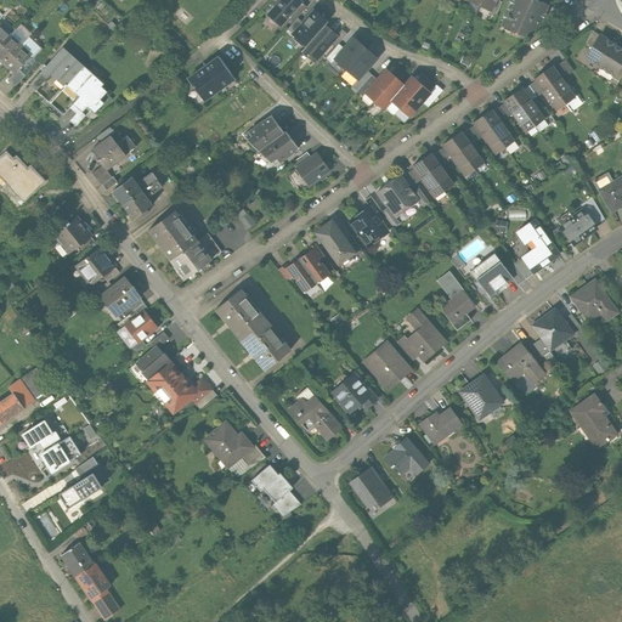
[(299,0),(280,0),(267,15),(281,27),(290,16),(303,3),(299,0)]
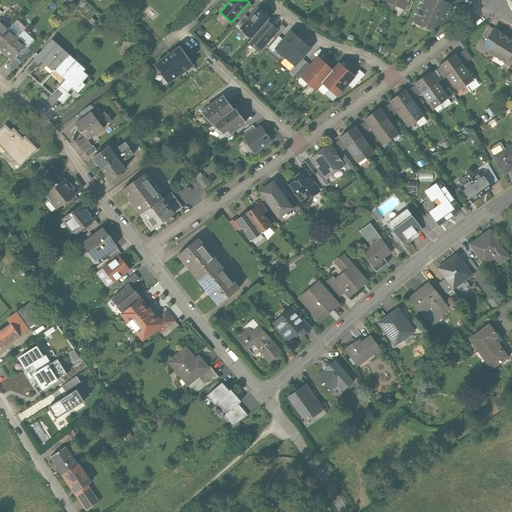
[(396,0),(395,5),(404,9),(407,0),(396,0)]
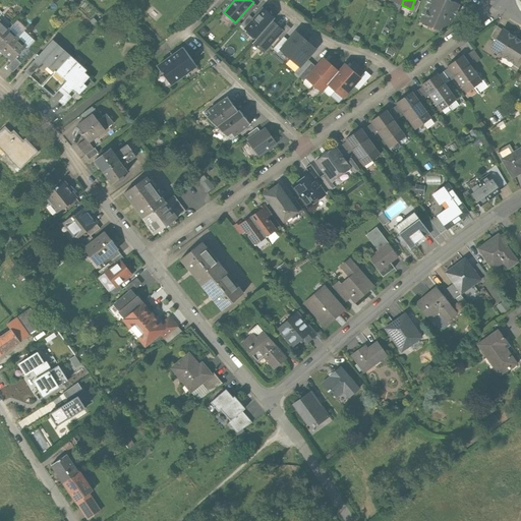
[(414,0),(411,9),(410,10),(414,12),(419,1),(416,0),(414,0)]
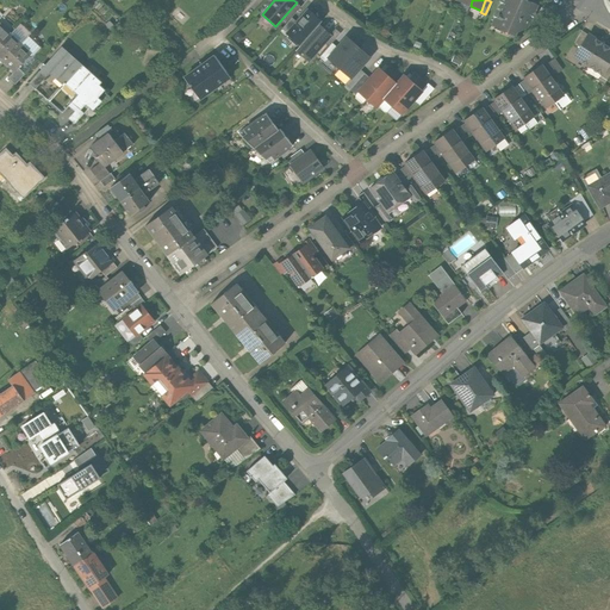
[(522,0),(504,0),(495,24),(517,35),(520,30),(529,26),(537,7),(522,0)]
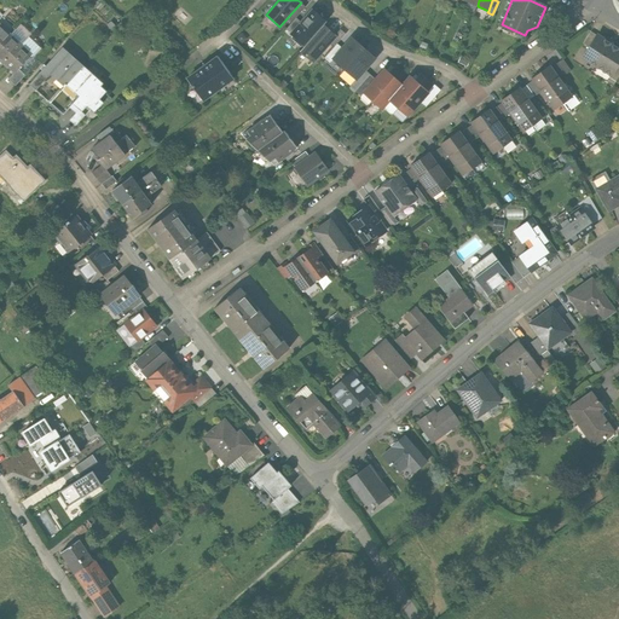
[(289,16),(294,21),(306,7),(301,3),(289,16)]
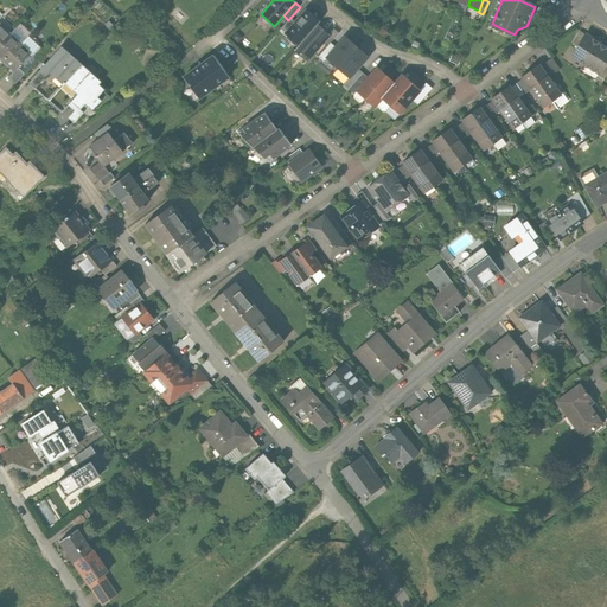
[(298,48),(318,25),(321,21),(308,11),(286,38),(298,48)]
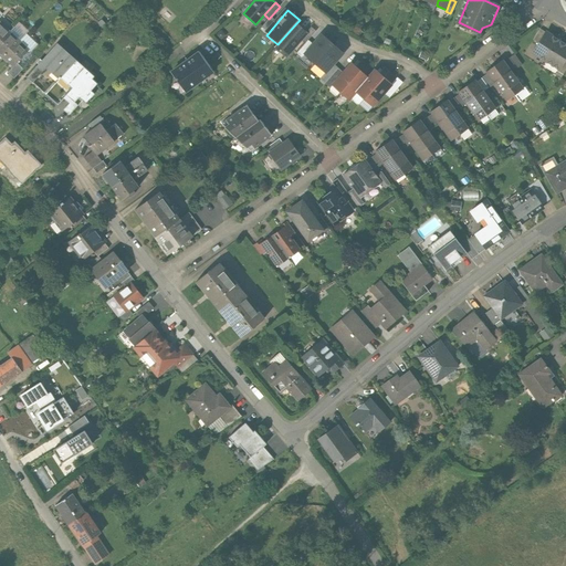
[(0,42),(9,32),(0,23),(0,42)]
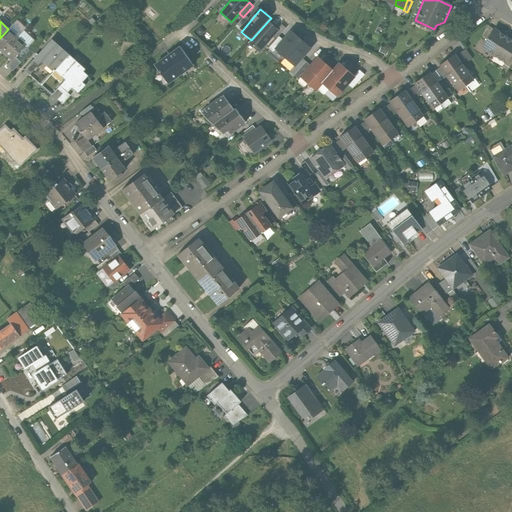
[(251,40),(249,43),(259,52),(279,30),(268,21),(251,40)]
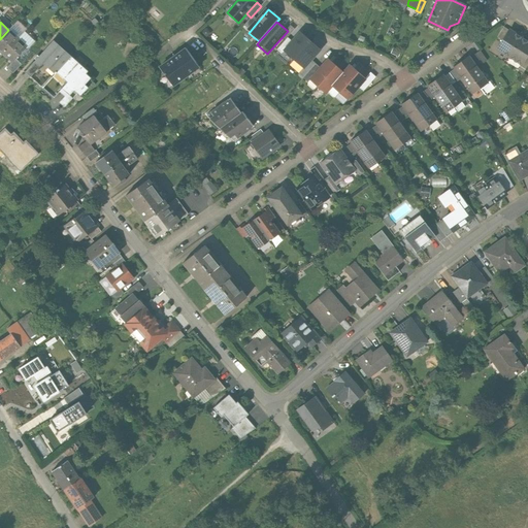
[(497,37),(502,40),(508,30),(503,27),(497,37)]
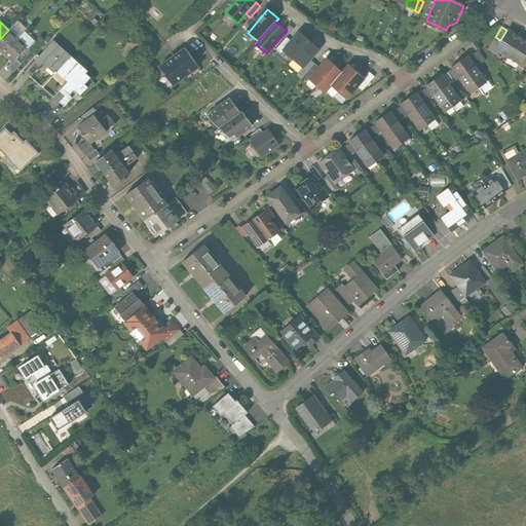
[(0,49),(4,53),(17,38),(8,30),(0,39),(0,49)]
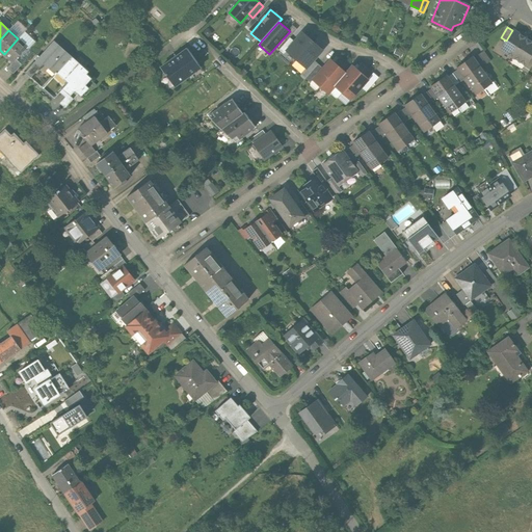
[(501,50),(513,57),(525,38),(512,30),(506,41),(501,50)]
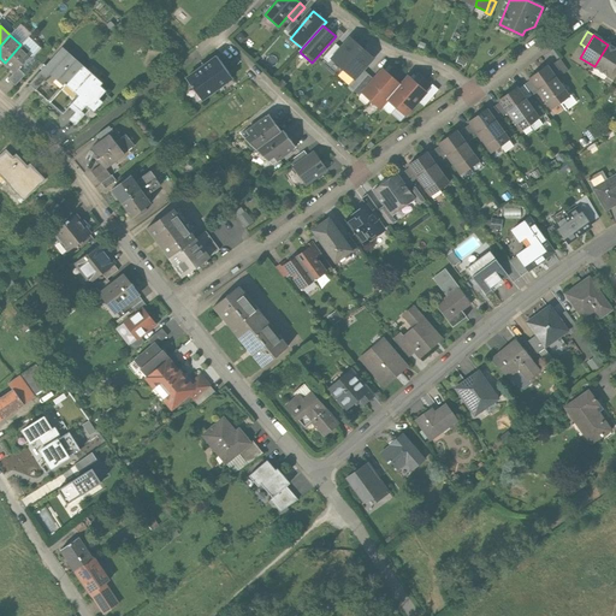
[(330,58),(342,70),(362,48),(350,36),(330,58)]
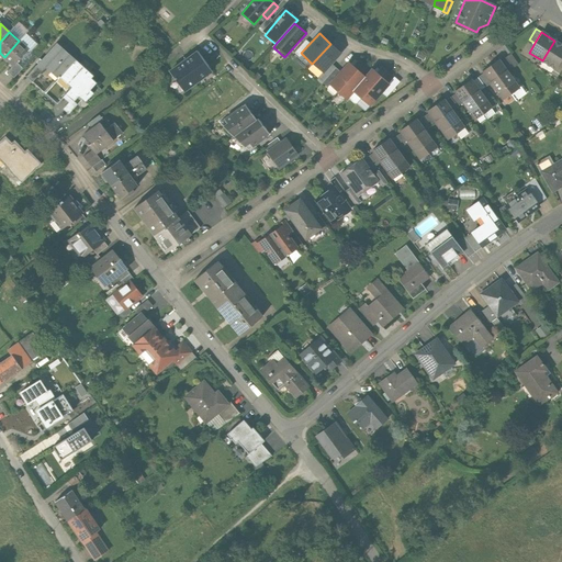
[(29,49),(19,41),(4,57),(13,65),(29,49)]
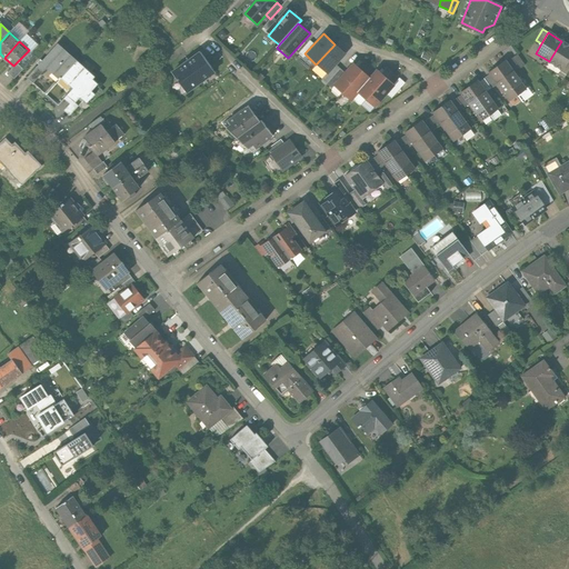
[(568,58),(568,46),(561,41),(549,61),(562,70),(568,61),(568,58)]
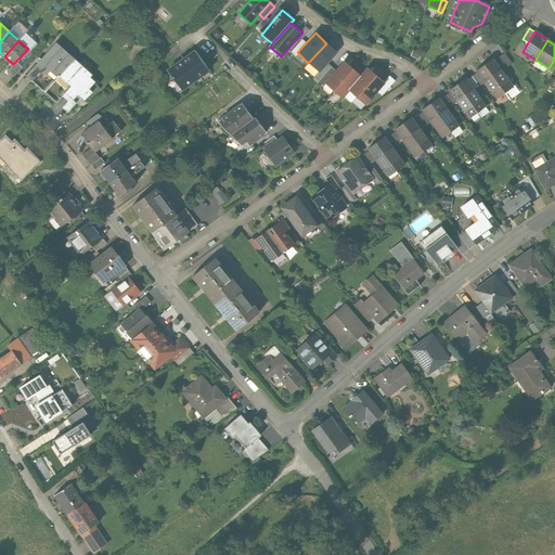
[(57,78),(60,76),(75,59),(56,42),(26,77),(31,81),(39,74),(46,79),(51,73),(57,78)]
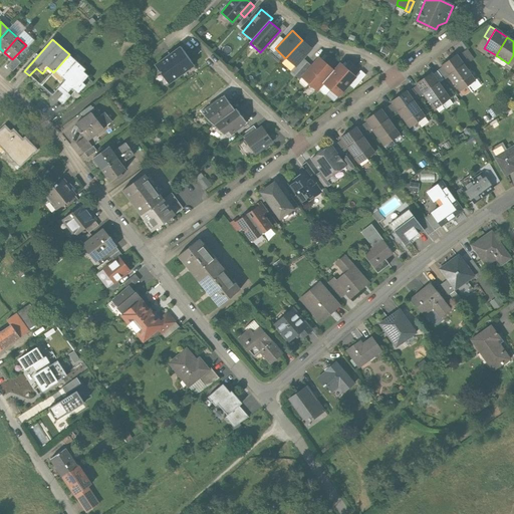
[(312,49),(302,40),(285,58),(296,67),(312,49)]
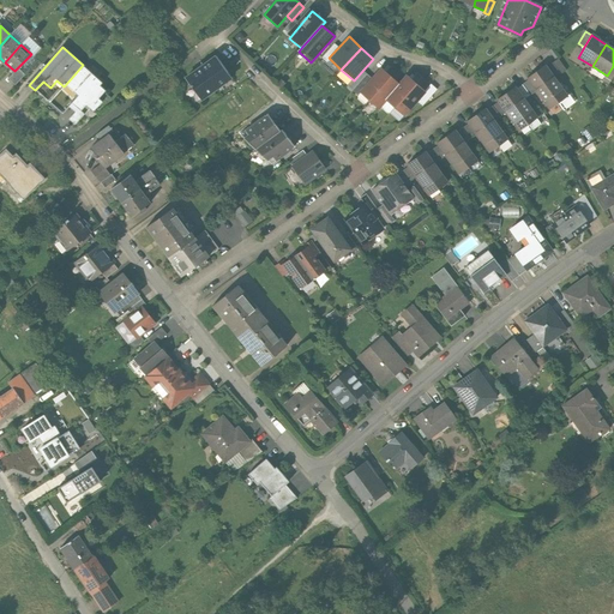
[(38,61),(31,54),(14,71),(8,78),(16,85),(38,61)]
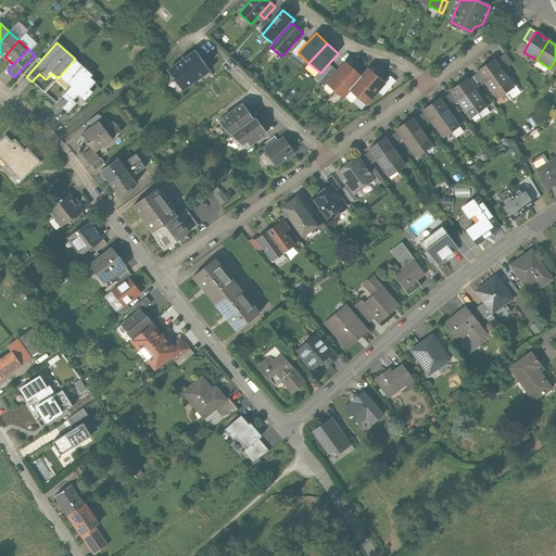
[(422,54),(415,50),(413,55),(420,59),(422,54)]
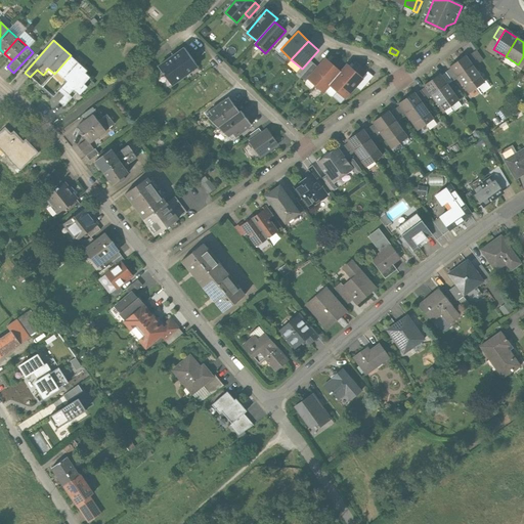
[(183,49),(158,68),(171,86),(197,69),(183,49)]
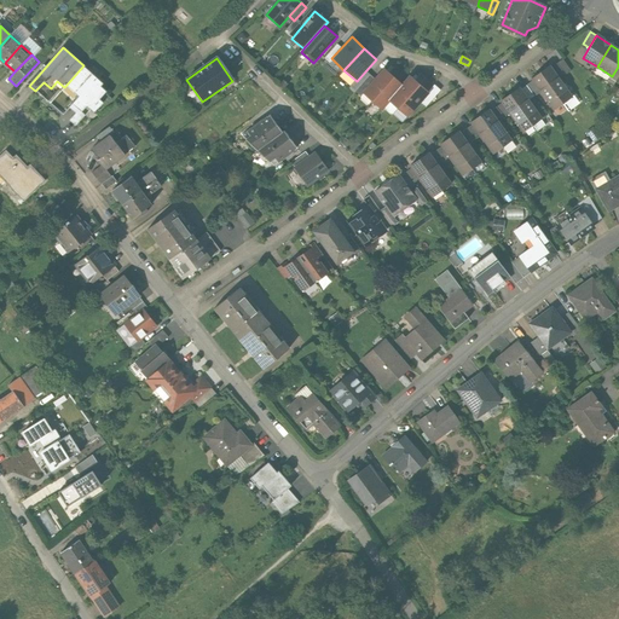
[(550,68),(559,79),(571,71),(563,59),(550,68)]
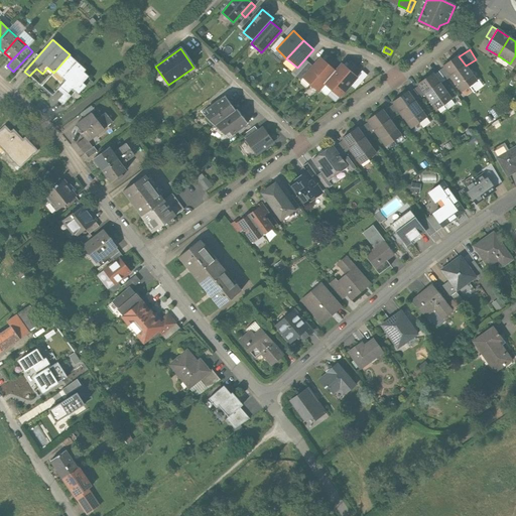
[(87,70),(70,54),(55,71),(67,81),(58,90),(63,95),(58,101),(63,105),(71,97),(68,94),(72,89),(79,94),(86,86),(83,84),(89,77),(85,72),(87,70)]
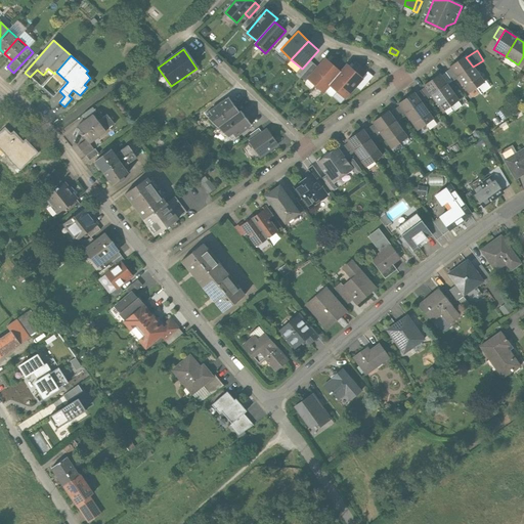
[(449,67),(469,93),(484,82),(473,67),(466,57),(465,56),(449,67)]
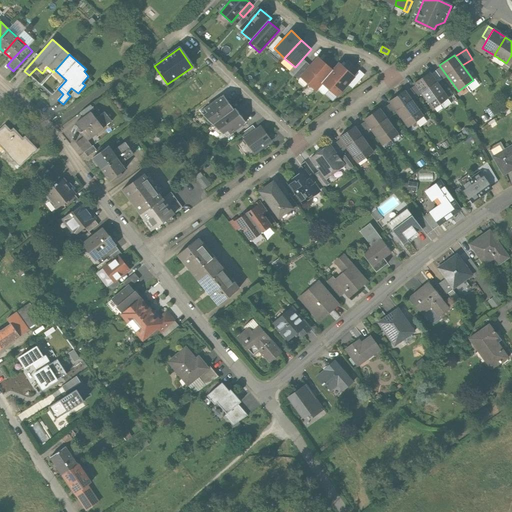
[(511,62),(511,55),(506,63),(502,68),(507,71),(511,62)]
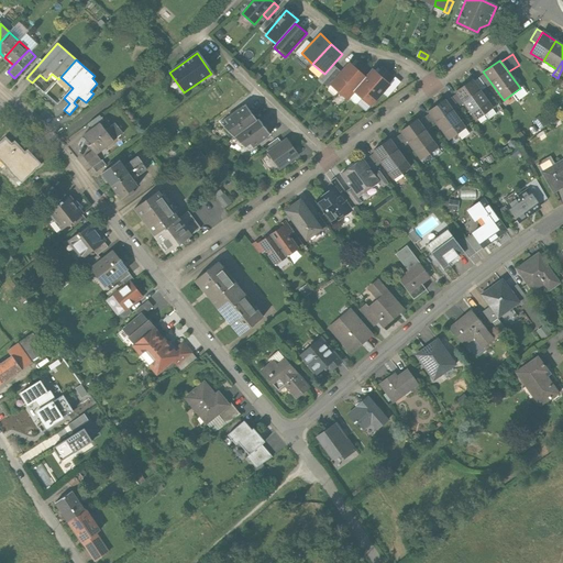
[(331,86),(339,92),(357,72),(349,65),(342,73),(331,86)]
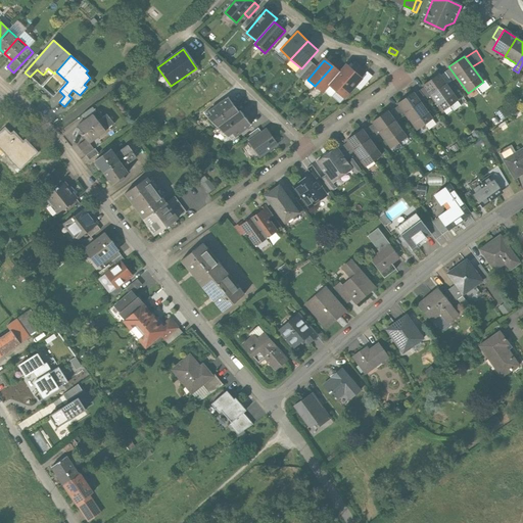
[(304,82),(307,80),(318,67),(313,63),(300,78),(304,82)]
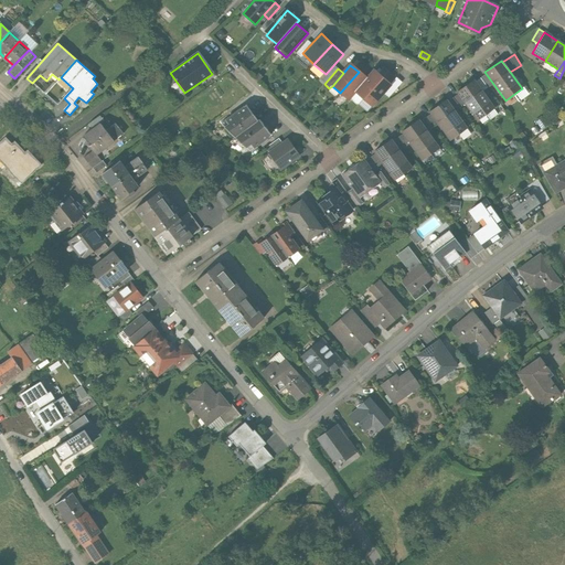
[(355,92),(364,99),(382,78),(374,71),(366,80),(355,92)]
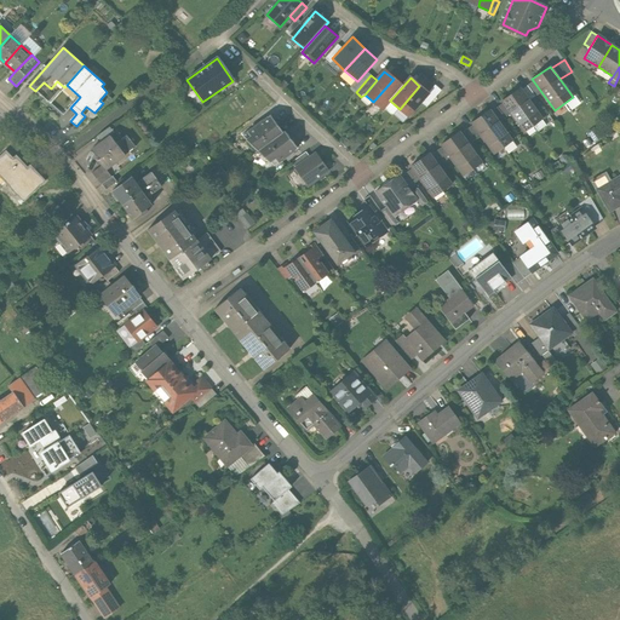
[(402,87),(394,79),(373,102),(382,110),(390,101),(402,87)]
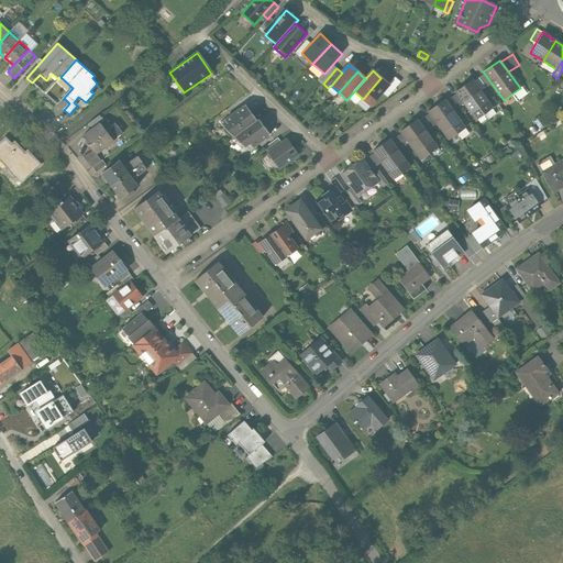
[(389,85),(381,78),(363,99),(371,106),(383,92),(389,85)]
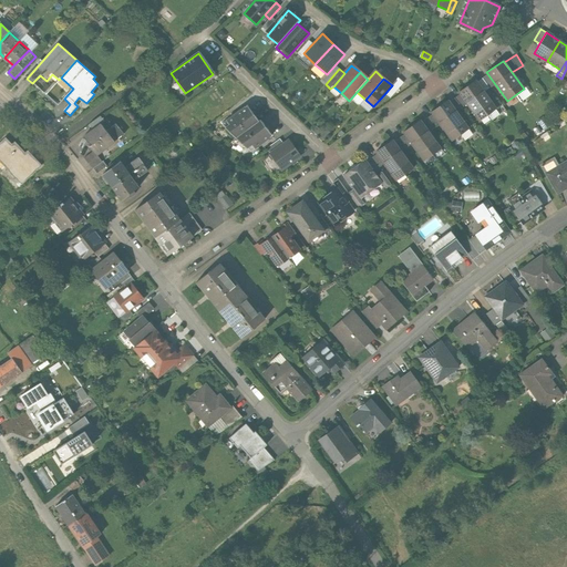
[(385,93),(390,98),(403,83),(399,79),(392,85),(385,93)]
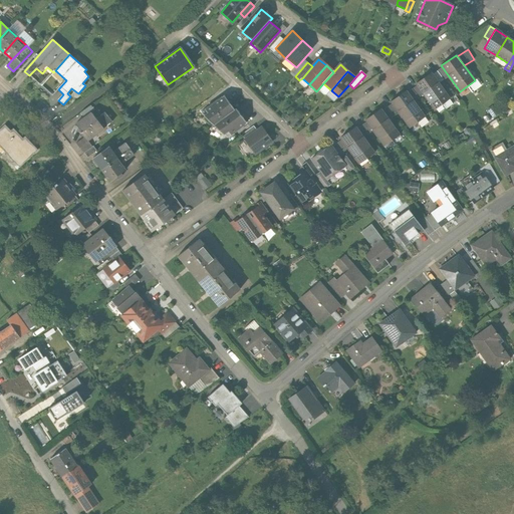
[(449,98),(431,72),(416,83),(434,109),(449,98)]
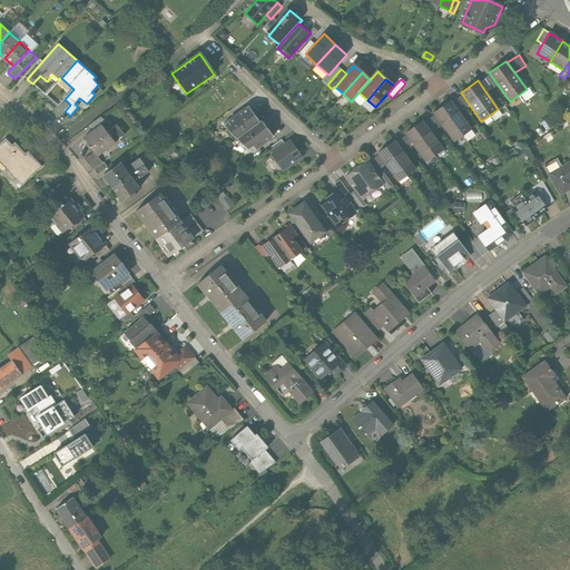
[(470,130),(449,101),(432,114),(453,143),(470,130)]
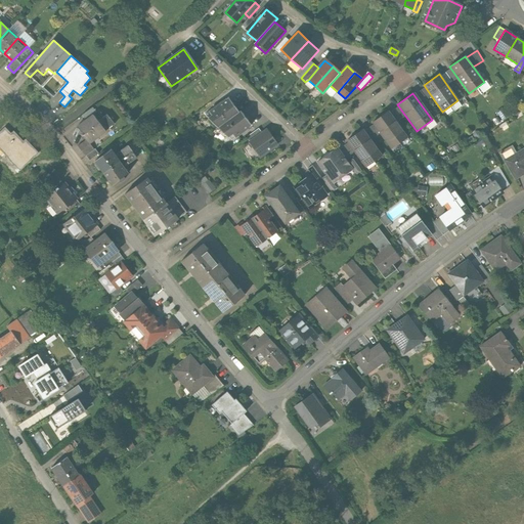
[(205,115),(218,127),(239,112),(229,97),(205,115)]
